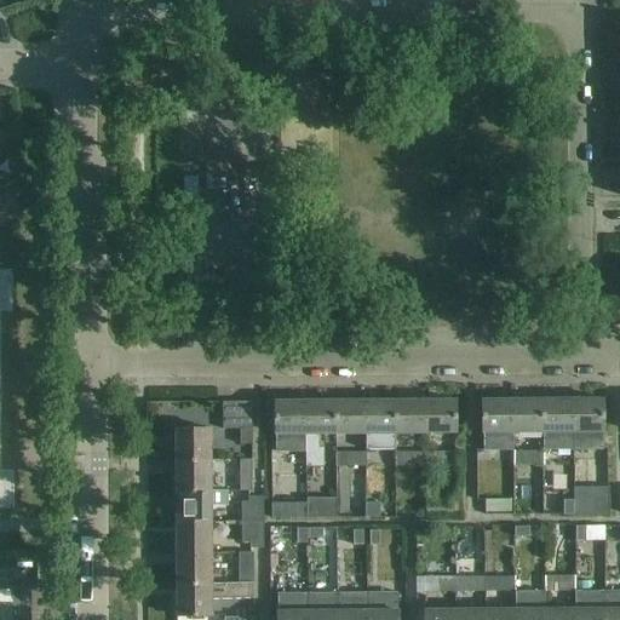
[(172,87),(172,97),(172,102),(187,102),(187,87),(172,87)]
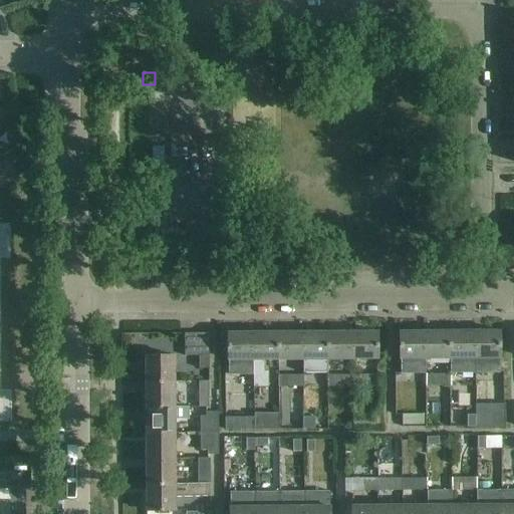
[(0,189),(18,179),(9,165),(2,169),(0,165),(0,189)]
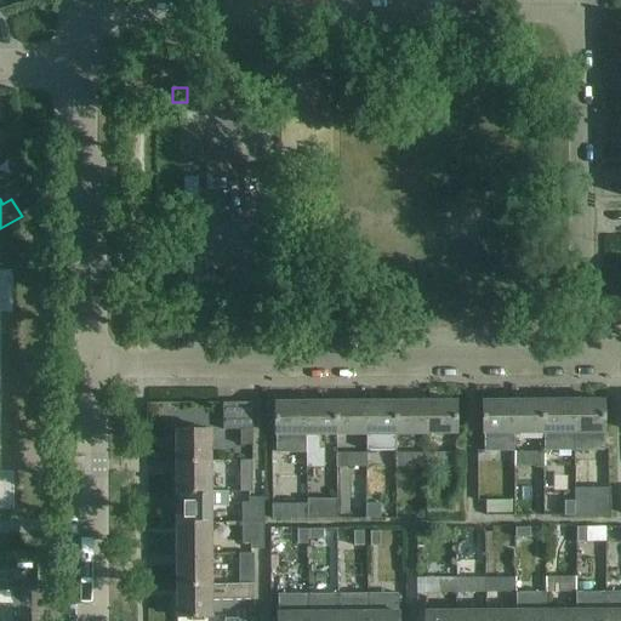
[(0,511),(13,511),(13,473),(0,473),(0,387),(0,313),(12,313),(12,272),(0,272),(0,511)]
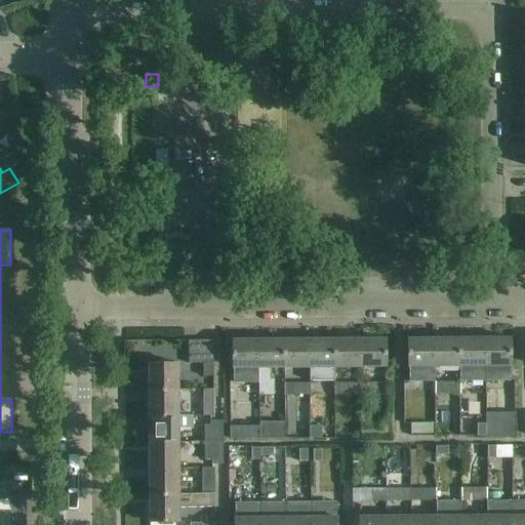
[(460,367),(459,339),(435,340),(435,368),(460,367)]
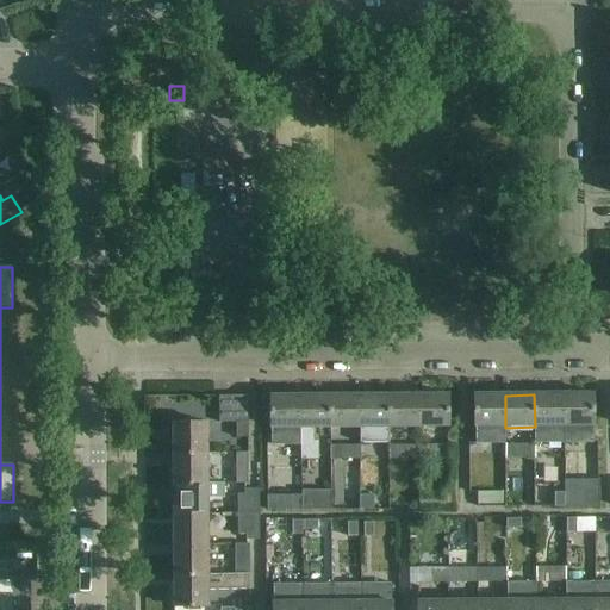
[(564,427),(564,394),(534,394),(535,427),(535,444),(564,444),(564,427)]
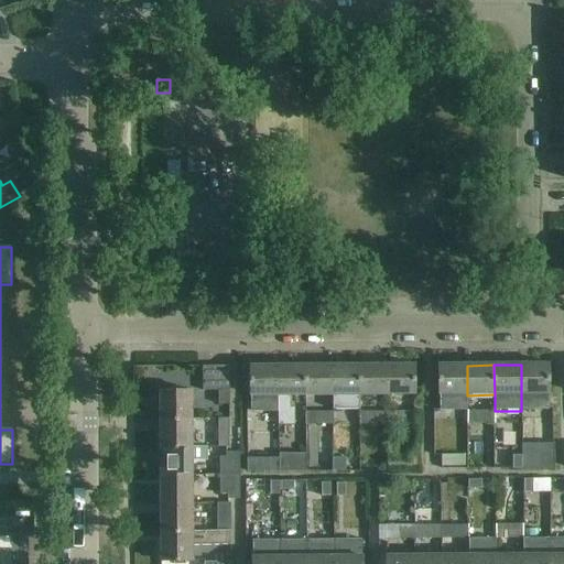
[(549,393),(549,365),(521,365),(521,394),(521,411),(549,411),(549,393)]
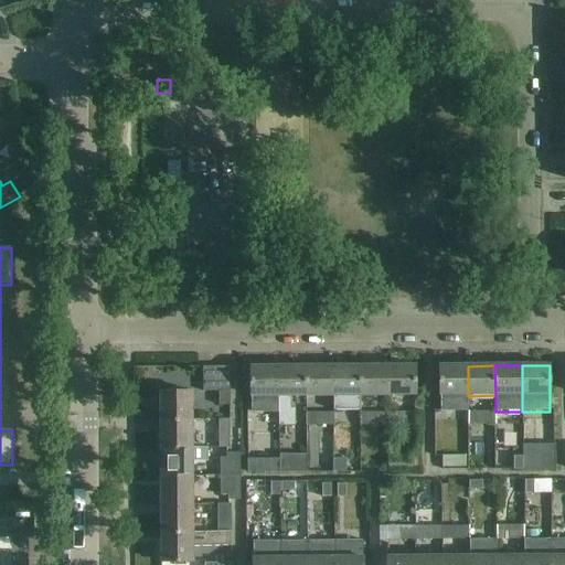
[(333,396),(333,366),(306,368),(306,396),(333,396)]
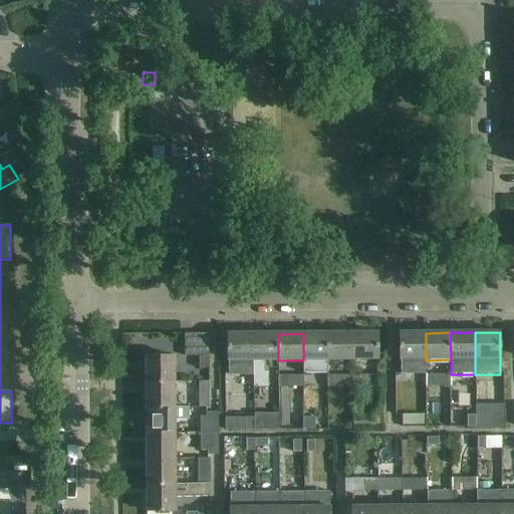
[(328,360),(328,333),(303,333),(303,360),(303,375),(328,375),(328,360)]
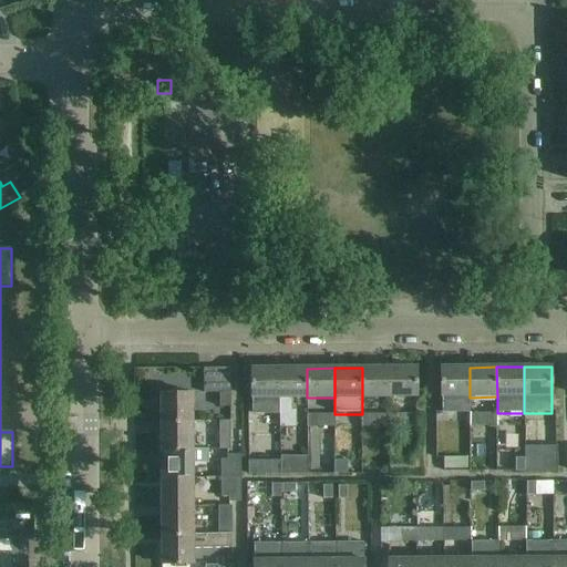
[(390,398),(390,368),(362,368),(362,398),(390,398)]
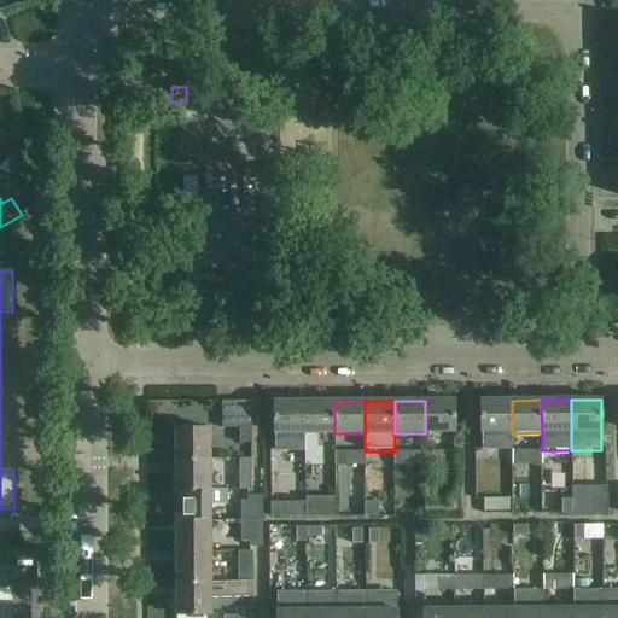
[(454,401),(425,401),(425,433),(454,433),(454,401)]
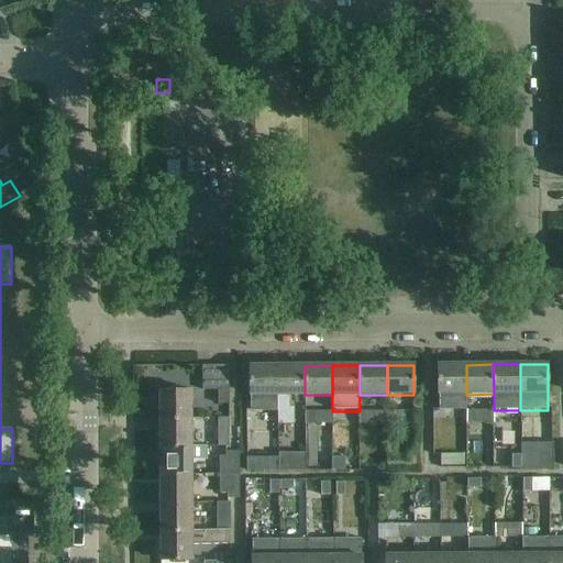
[(466,395),(466,365),(438,365),(438,395),(438,410),(466,410),(466,395)]
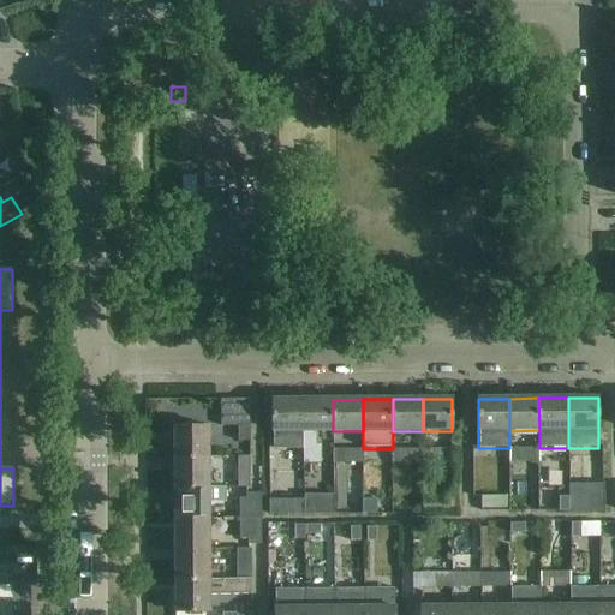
[(237,427),(237,400),(221,400),(221,427),(237,427)]
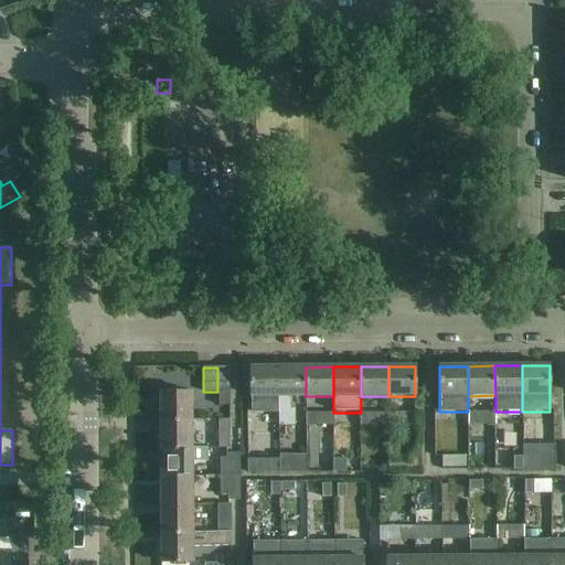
[(230,368),(217,368),(217,392),(219,392),(230,392),(230,368)]
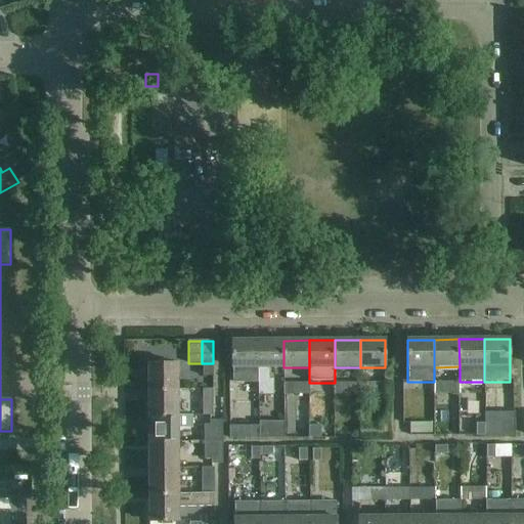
[(259,383),(259,341),(232,341),(232,383),(259,383)]
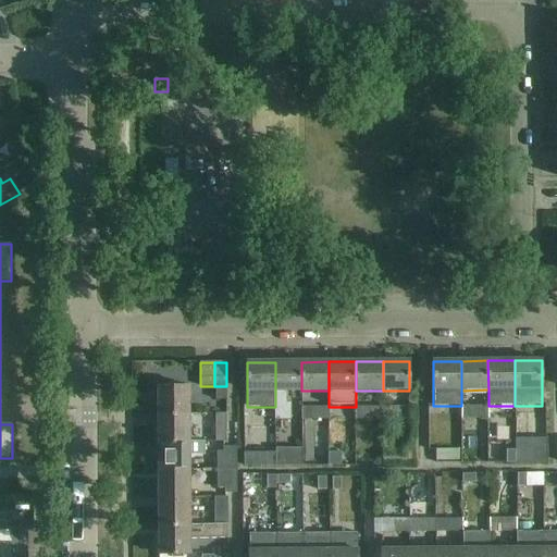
[(301,391),(301,362),(275,362),(275,407),(275,420),(291,419),(291,403),(286,403),(286,391),(301,391)]
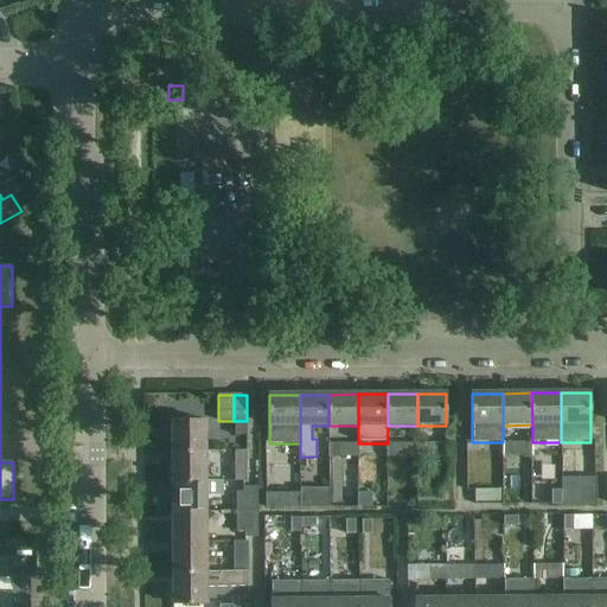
[(172,422),(172,453),(206,453),(206,421),(172,422)]
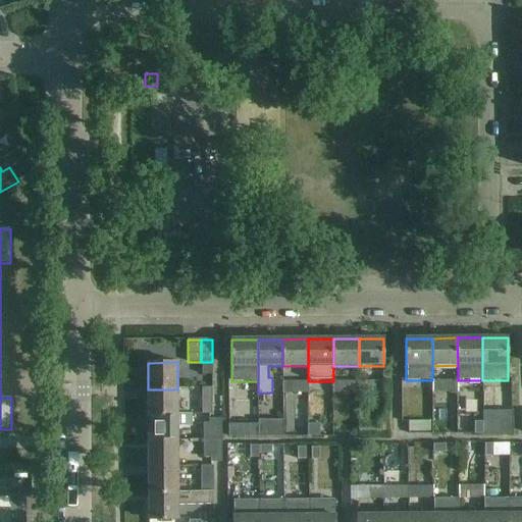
[(212,374),(212,362),(202,362),(202,375),(212,374)]
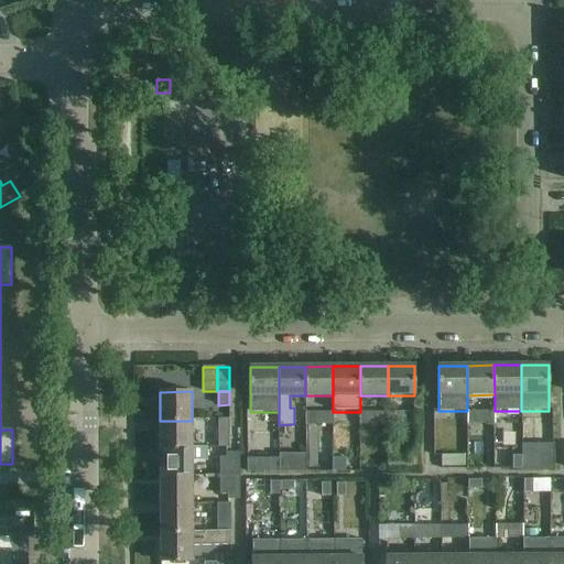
[(247,442),(248,411),(230,411),(230,441),(247,442)]
